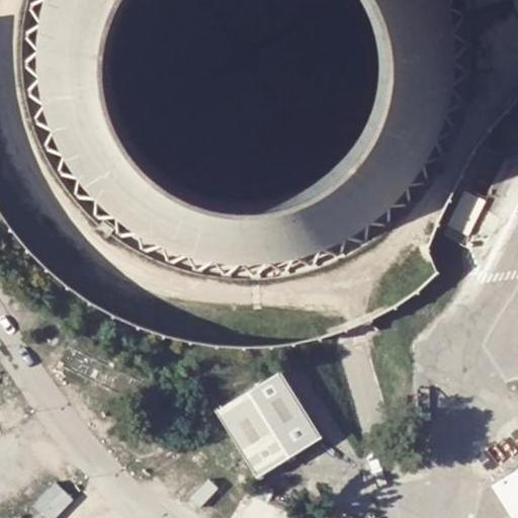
[(30,0),(28,12),(25,26),(24,40),(24,54),(24,68),(25,82),(27,95),(30,108),(34,122),(38,136),(45,148),(51,160),(58,172),(65,184),(74,195),(83,205),(92,216),(102,225),(113,233),(124,241),(137,248),(149,255),(161,260),(174,265),(187,269),(200,273),(214,275),(228,277),(242,278),(256,277),(269,277),(283,275),(296,272),(311,269),(324,265),(336,260),(349,254),(361,247),(372,240),(383,232),(395,224),(405,213),(414,203),(423,193),(432,182),(439,171),(446,159),(452,146),(457,134),(461,120),(465,107),(468,93),(470,80),(471,66),(471,52),(470,29),(468,15),(465,2),(464,0),(30,0)]
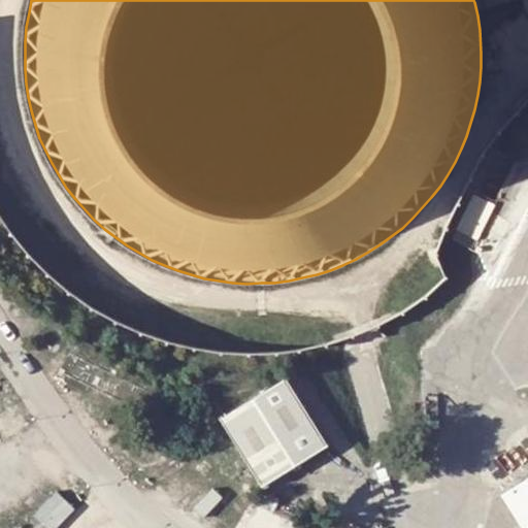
[(461,229),(455,239),(473,250),(479,238),(461,229)]
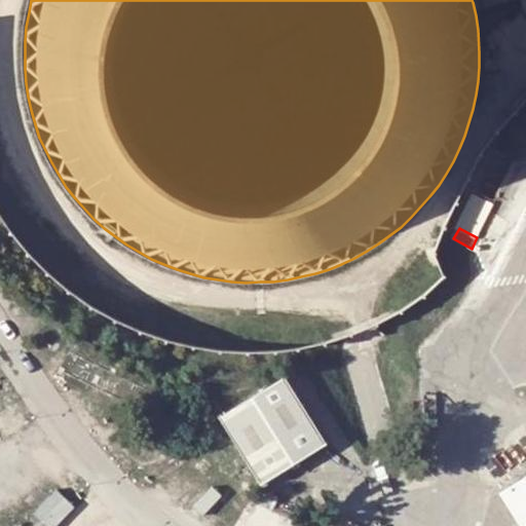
[(326,445),(284,378),(219,420),(261,485),(326,445)]
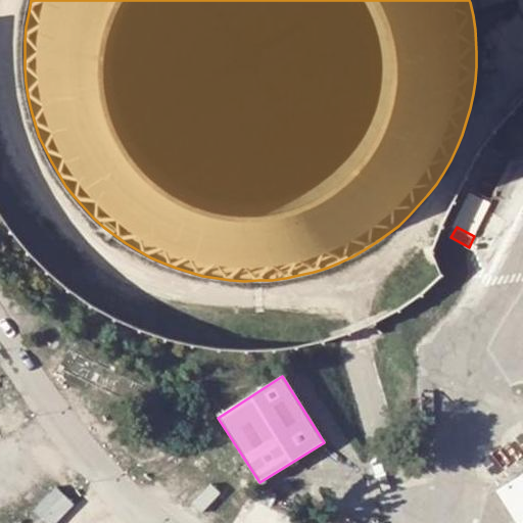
[(522,522),(522,476),(502,489),(522,522)]
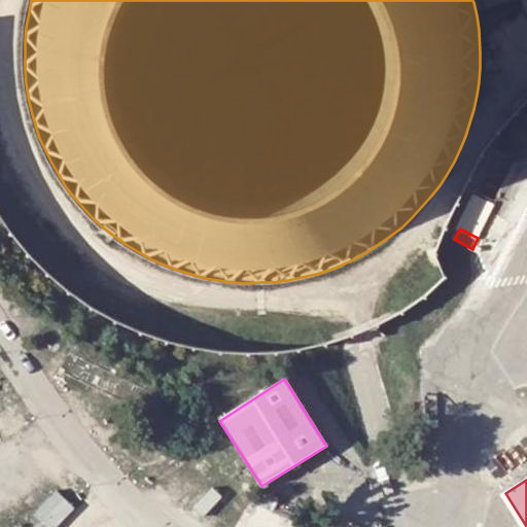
[(302,526),(249,500),(237,522),(245,526),(328,526),(311,518),(306,526),(302,526)]
